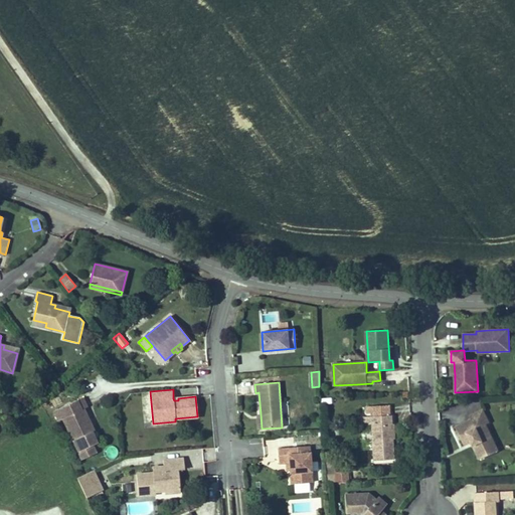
[(87,406),(82,397),(76,400),(80,409),(83,408),(87,406)]
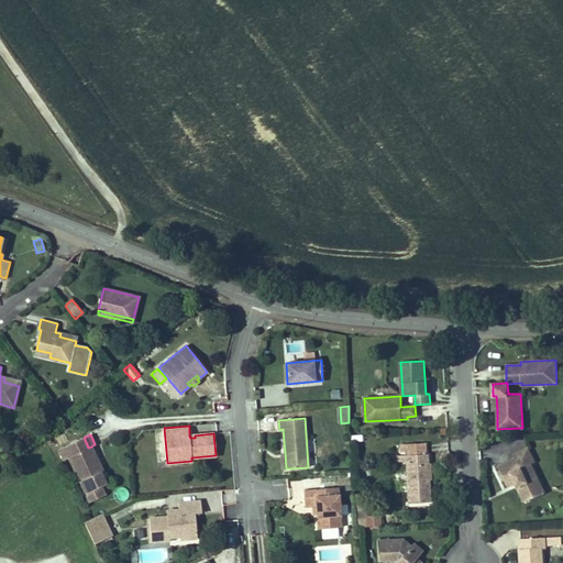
[(101,486),(106,484),(100,472),(98,466),(100,465),(91,446),(88,448),(84,438),(59,450),(64,460),(69,457),(86,494),(101,486)]
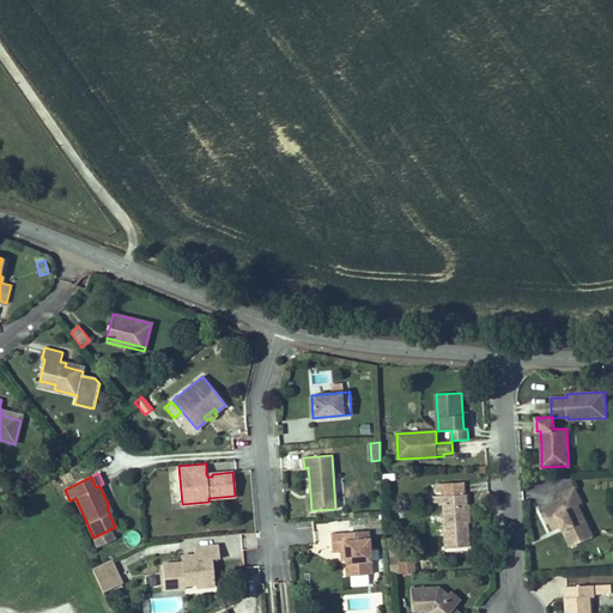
[(582,504),(575,489),(569,491),(576,507),(578,505),(582,504)]
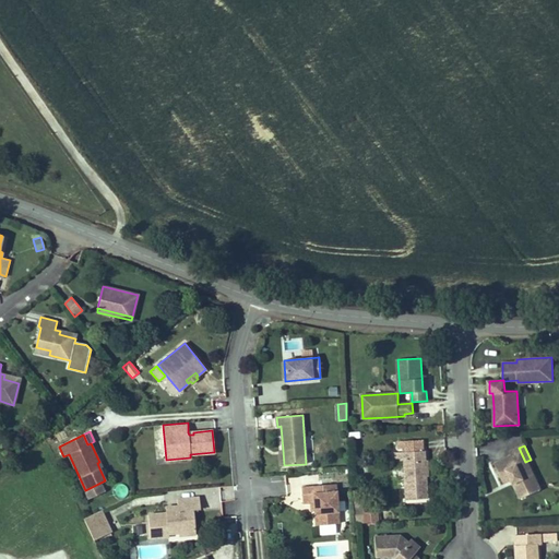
[(515,487),(521,499),(531,494),(527,487),(537,483),(527,461),(525,462),(519,448),(510,452),(512,455),(495,464),(504,484),(512,479),(516,477),(518,482),(515,487)]
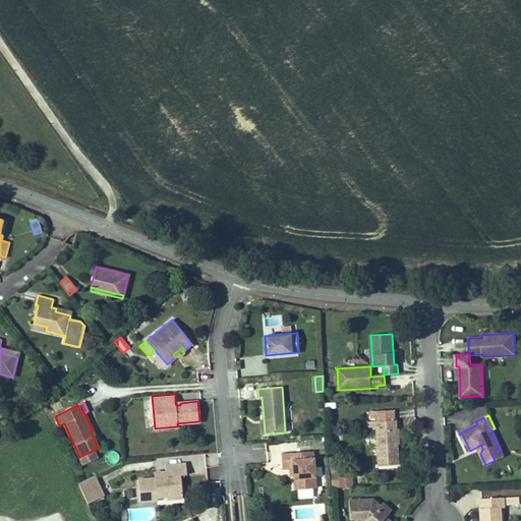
[(398,465),(396,420),(366,421),(367,429),(375,429),(378,466),(398,465)]
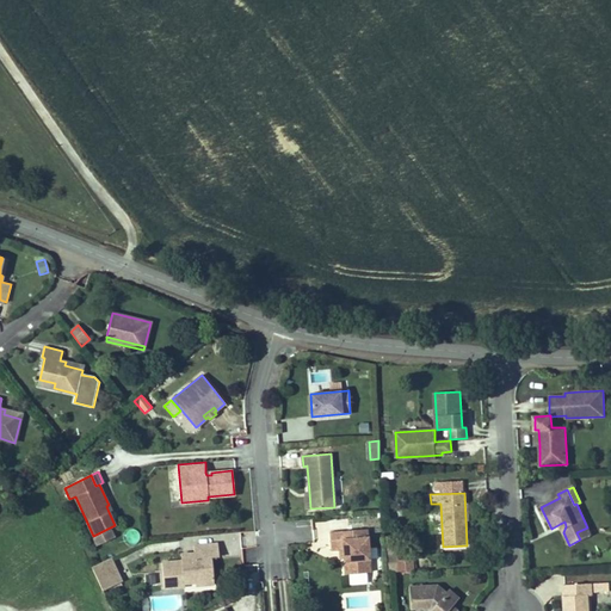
[(97,544),(113,536),(110,528),(93,536),(97,544)]
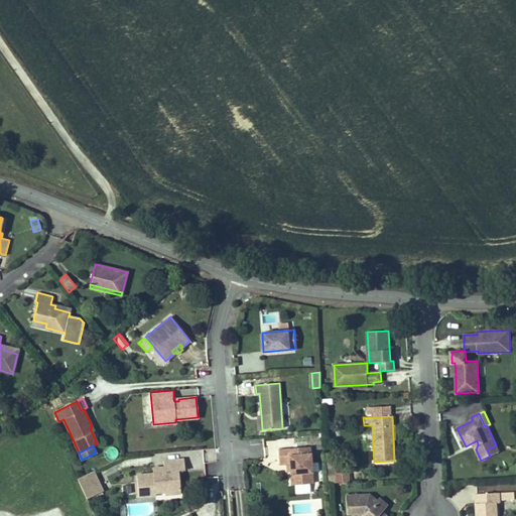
[(499,452),(496,445),(487,449),(490,456),(499,452)]
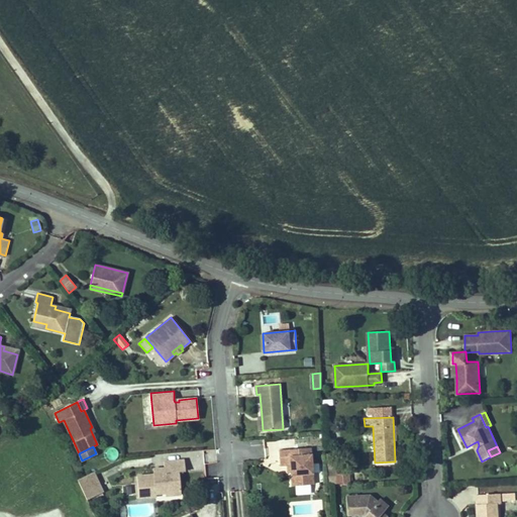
[(280,450),(281,467),(287,466),(290,466),(291,473),(292,486),(313,484),(310,447),(280,450)]
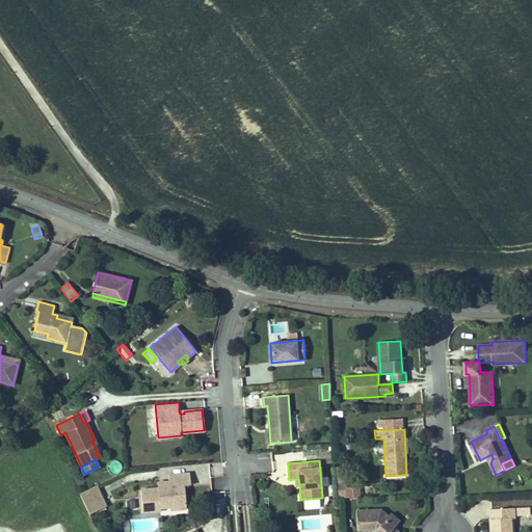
[(344,473),(343,461),(335,462),(336,474),(344,473)]
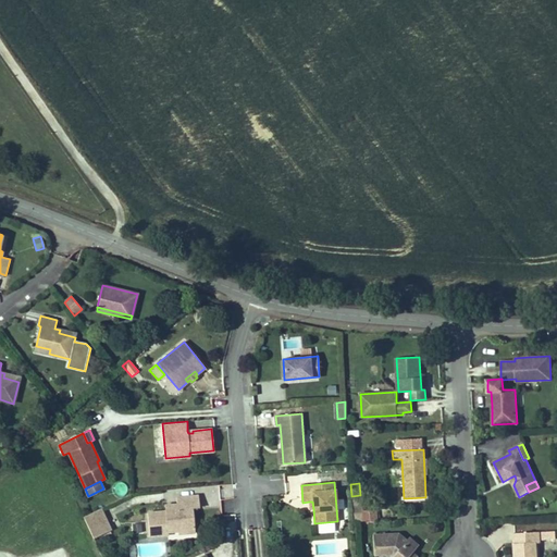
[(195,524),(193,508),(199,507),(198,495),(176,497),(177,508),(173,509),(173,510),(147,512),(149,536),(168,534),(168,532),(177,531),(178,531),(184,525),(195,524)]
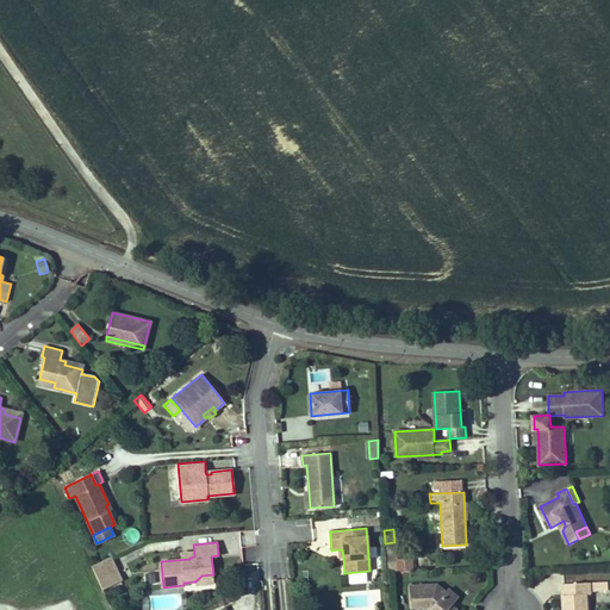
[(396,554),(394,542),(385,543),(385,555),(396,554)]
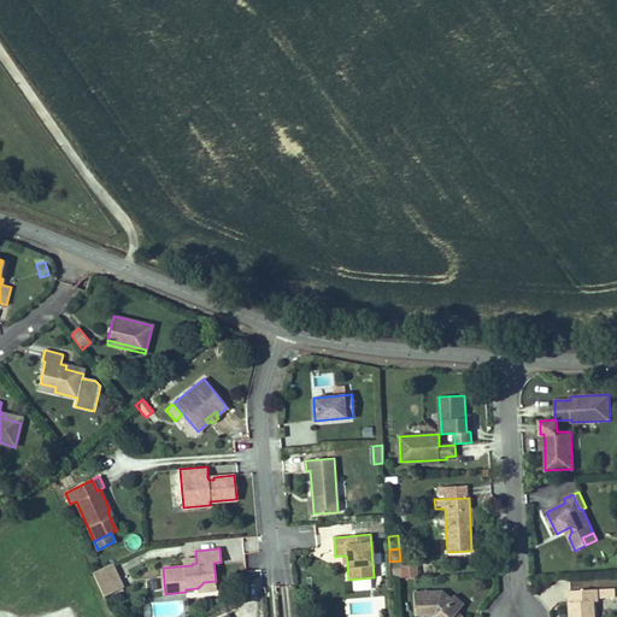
[(400,579),(400,566),(400,560),(389,562),(392,579),(400,579)]
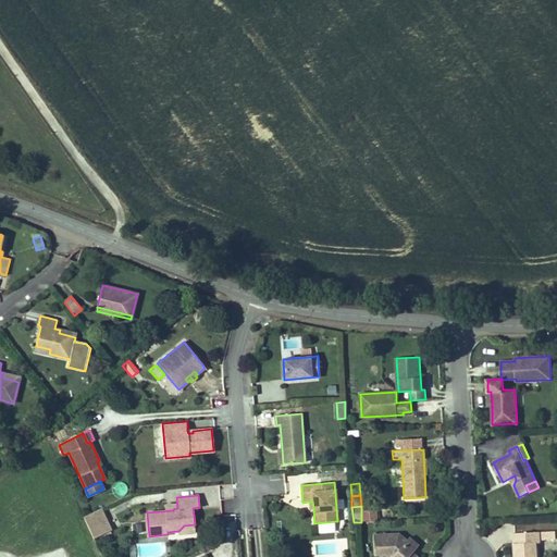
[(111,530),(100,508),(83,517),(94,539),(111,530)]
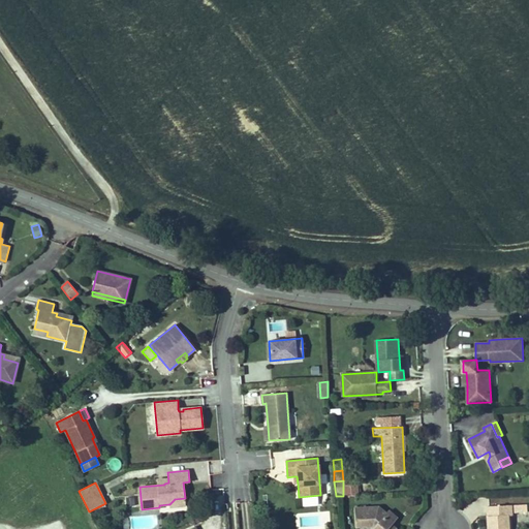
[(358,495),(356,485),(343,486),(343,496),(358,495)]
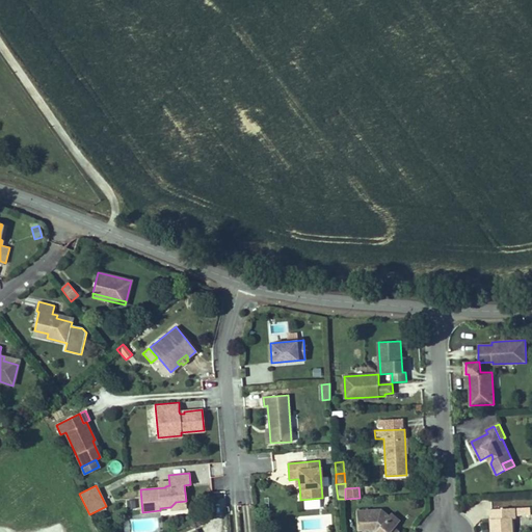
[(186,508),(186,501),(176,502),(170,507),(169,507),(169,510),(186,508)]
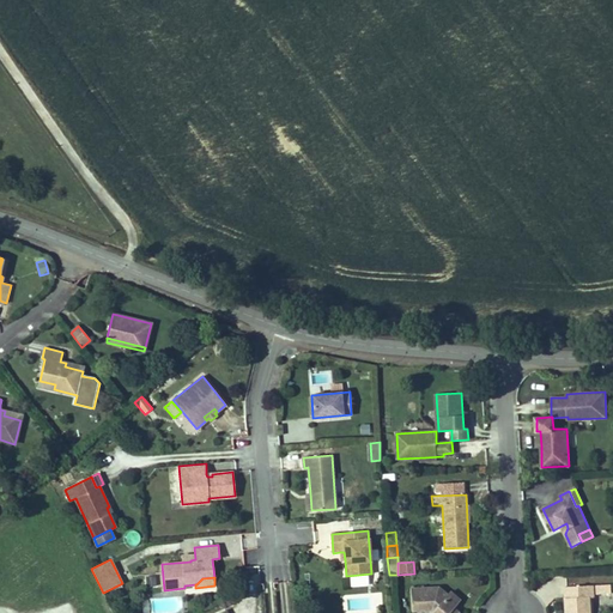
[(612,594),(611,584),(596,586),(596,594),(612,594)]
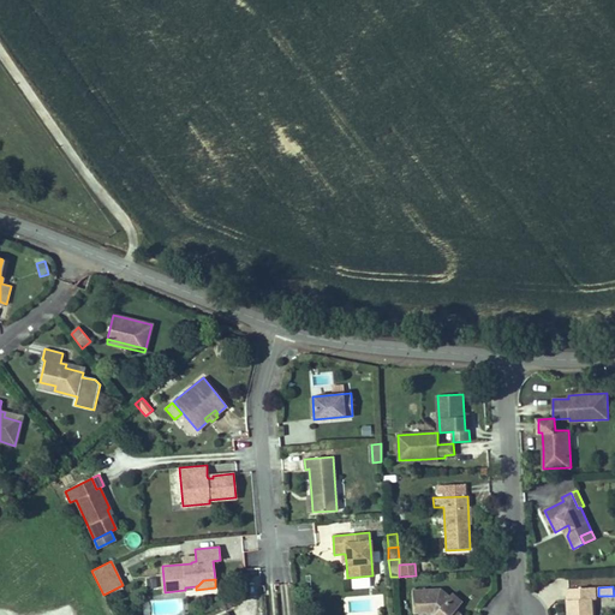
[(592,614),(592,599),(596,599),(595,587),(567,589),(568,614),(592,614)]
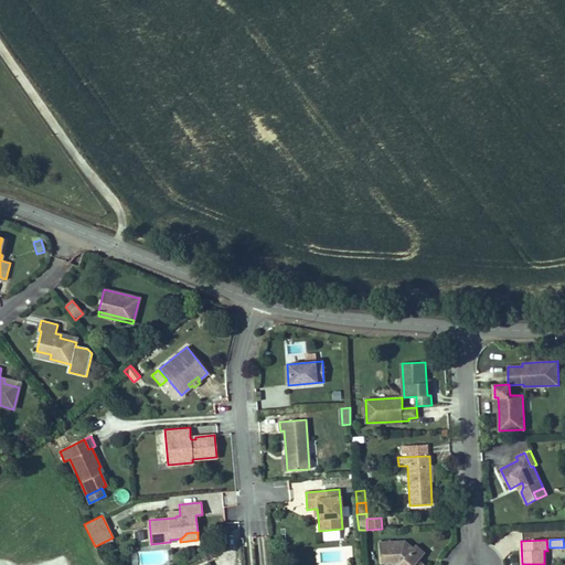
[(422,564),(423,564),(418,560),(424,553),(415,545),(413,547),(404,541),(379,542),(380,563),(397,562),(400,564),(422,564)]
